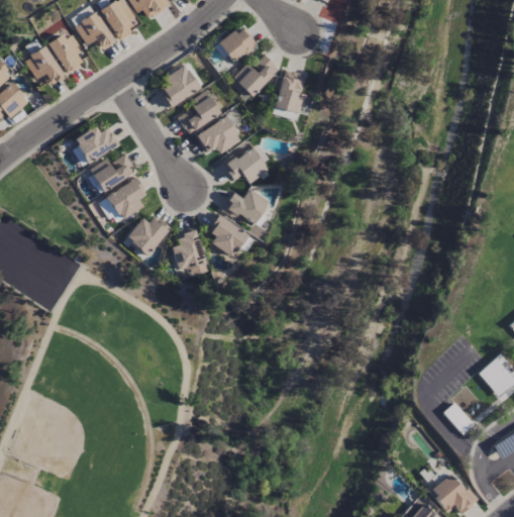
[(135,18),(124,0),(116,0),(101,10),(120,40),(134,31),(128,22),(135,18)]
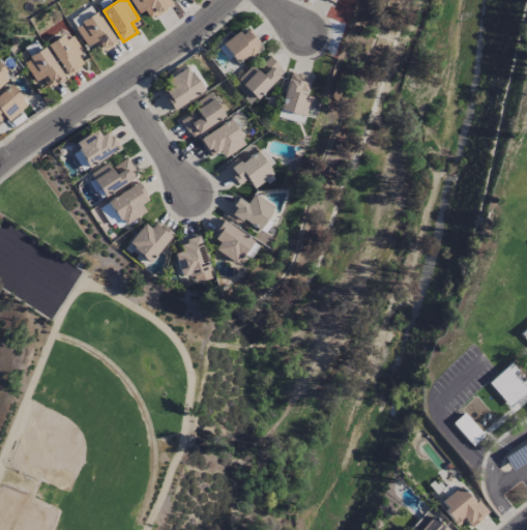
[(171,0),(133,0),(141,15),(147,10),(152,19),(175,6),(171,0)]
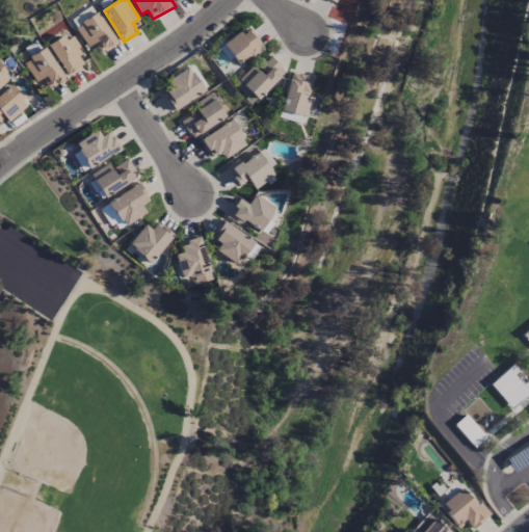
[(104,53),(120,44),(100,12),(77,26),(90,47),(98,43),(104,53)]
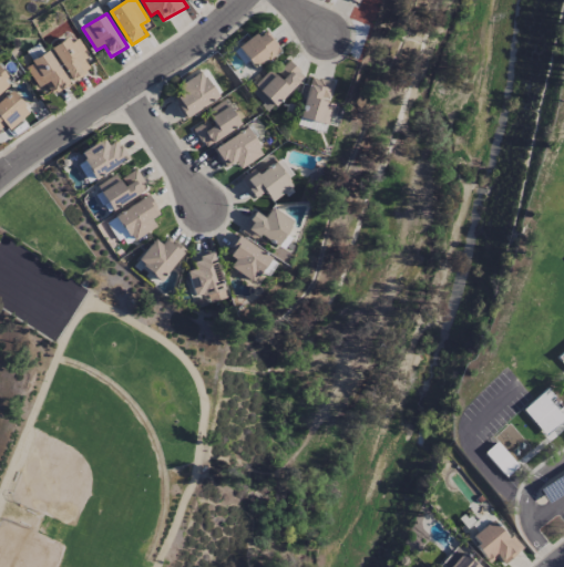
[(255,69),(283,50),(268,29),(241,47),(255,69)]
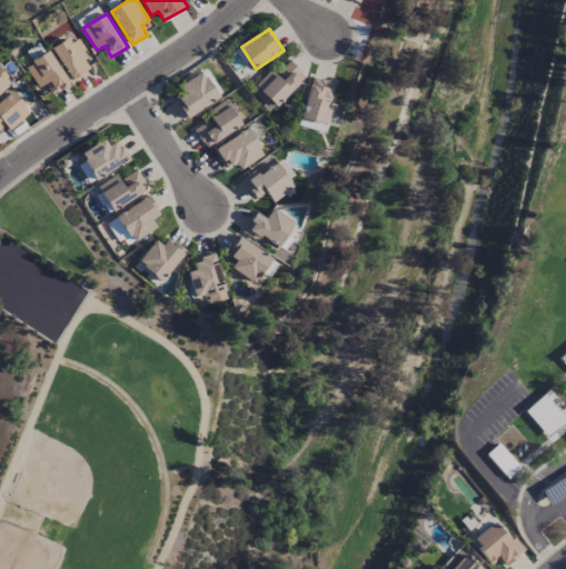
[(86,59),(92,56),(78,35),(55,50),(76,81),(93,69),(86,59)]
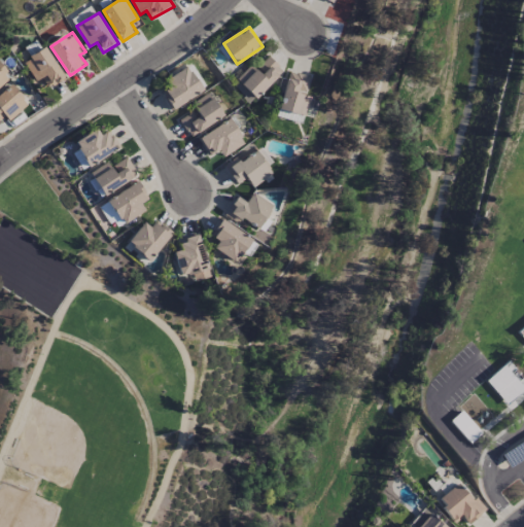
[(35,81),(46,77),(50,86),(65,80),(50,47),(25,59),(35,81)]
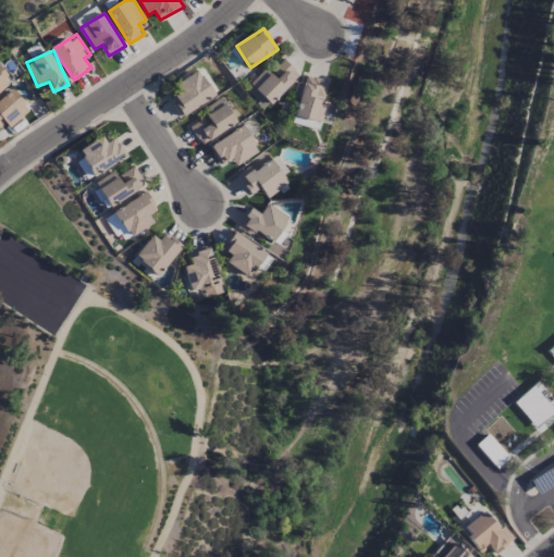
[(273,72),(270,69),(247,88),(266,109),(302,76),(286,60),(273,72)]
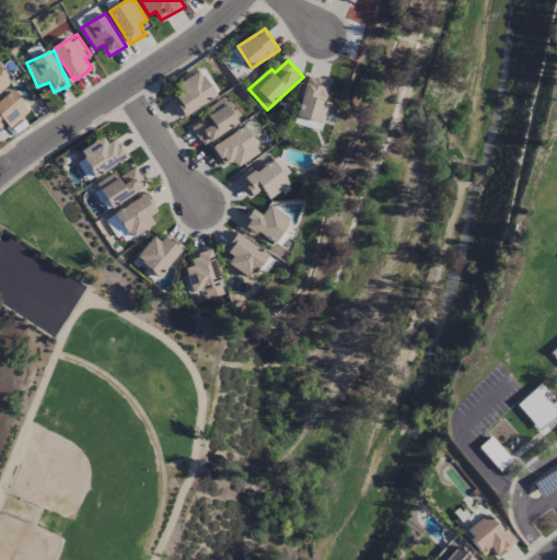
[(0,93),(14,81),(0,65),(0,93)]
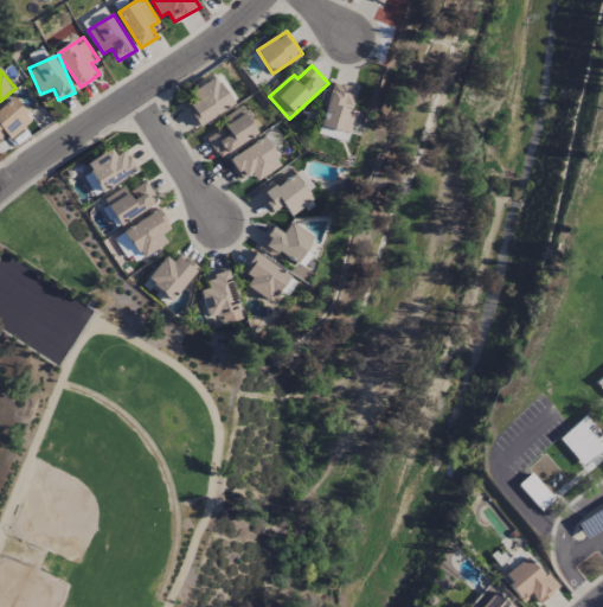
[(199,100),(187,104),(198,126),(235,108),(220,76),(194,89),(199,100)]
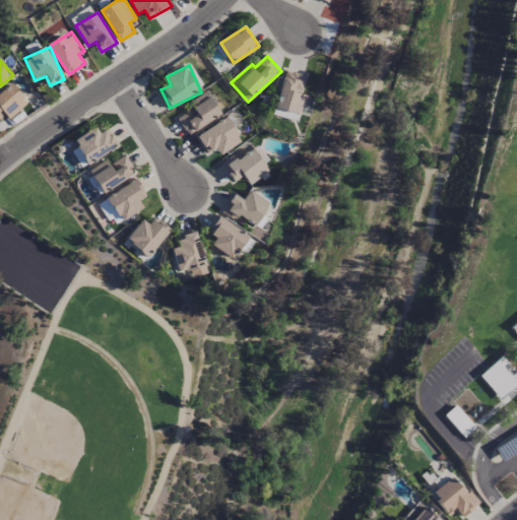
[(303,115),(308,95),(303,93),(308,75),(286,69),(276,108),(303,115)]
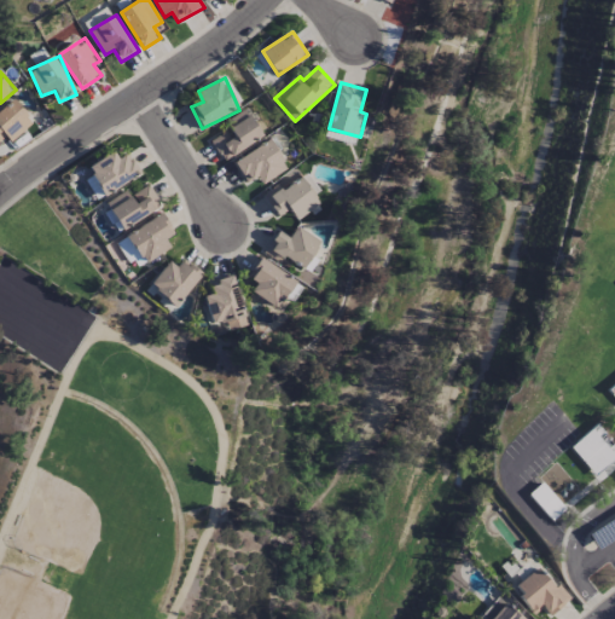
[(35,122),(15,99),(0,111),(0,143),(7,137),(12,143),(35,122)]
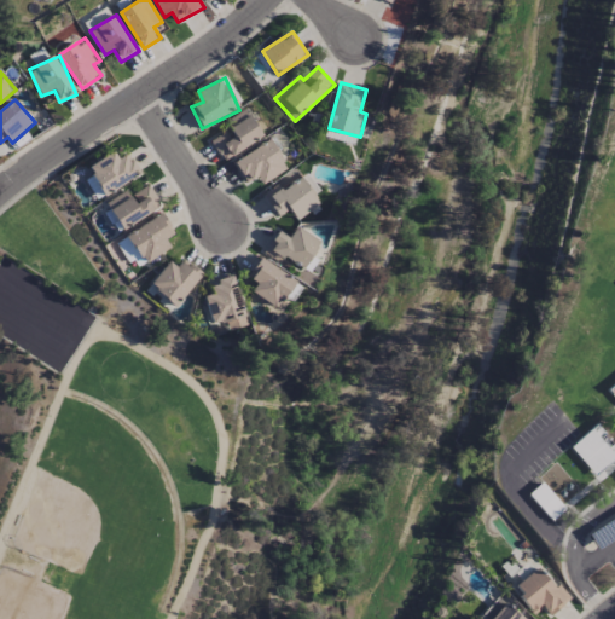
[(213,140),(226,161),(265,136),(248,109),(228,121),(233,127),(213,140)]
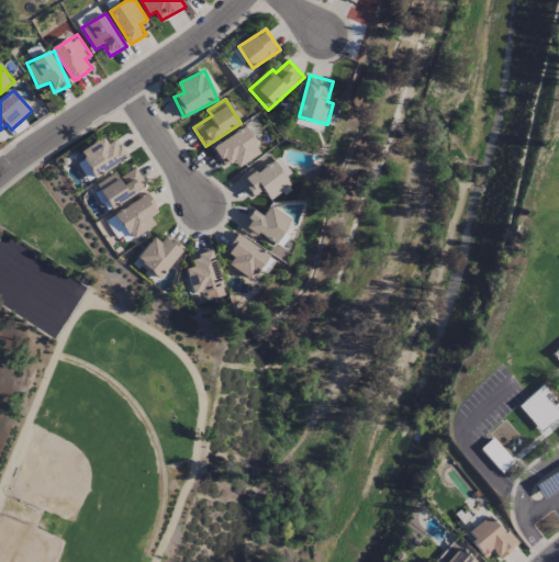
[(263,153),(247,126),(213,147),(224,166),(235,160),(239,167),(263,153)]
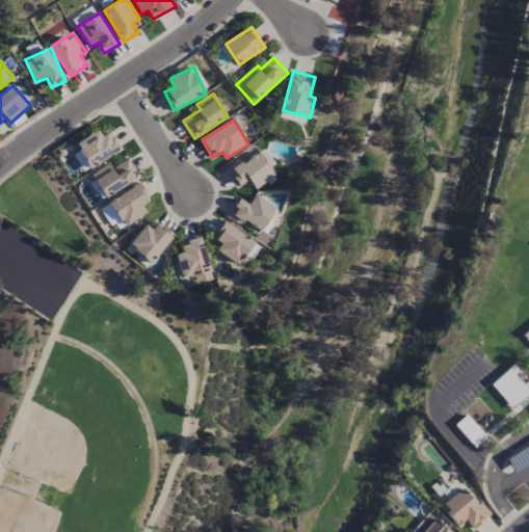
[(122,150),(111,131),(102,136),(98,130),(77,143),(91,167),(122,150)]
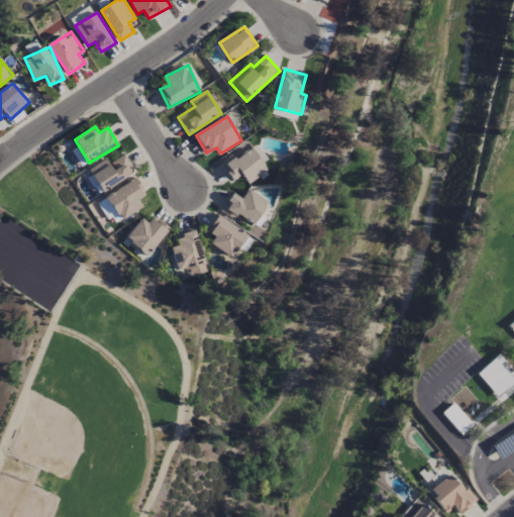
[(233,154),(221,164),(234,181),(242,175),(249,184),(269,170),(252,147),(236,160),(233,154)]
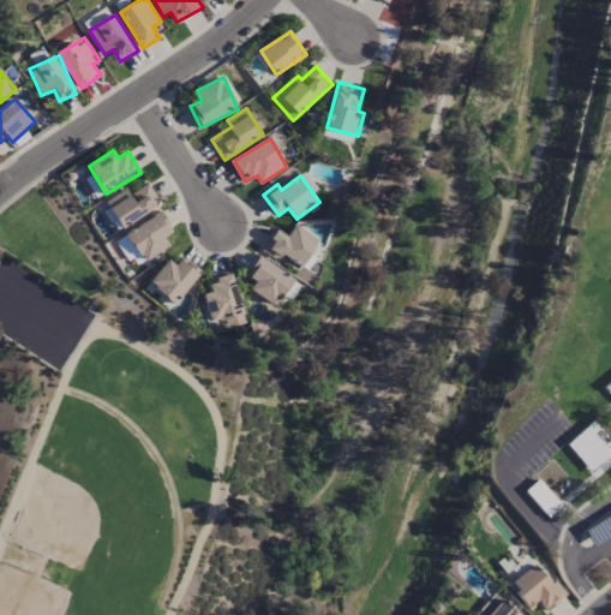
[(162,204),(150,183),(130,195),(127,190),(107,202),(123,228),(162,204)]
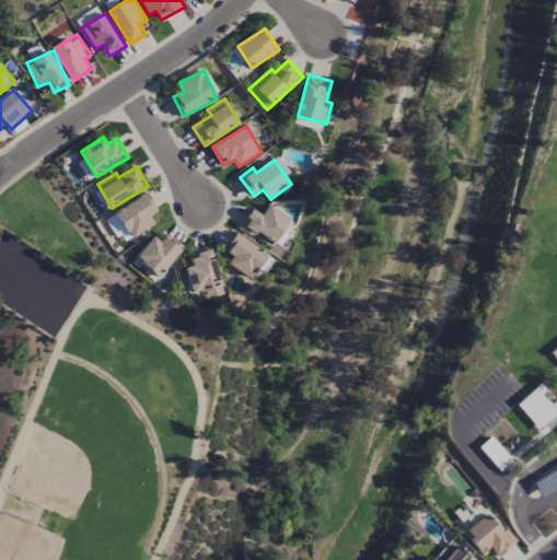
[(151,216),(159,211),(150,194),(117,210),(131,237),(157,225),(151,216)]
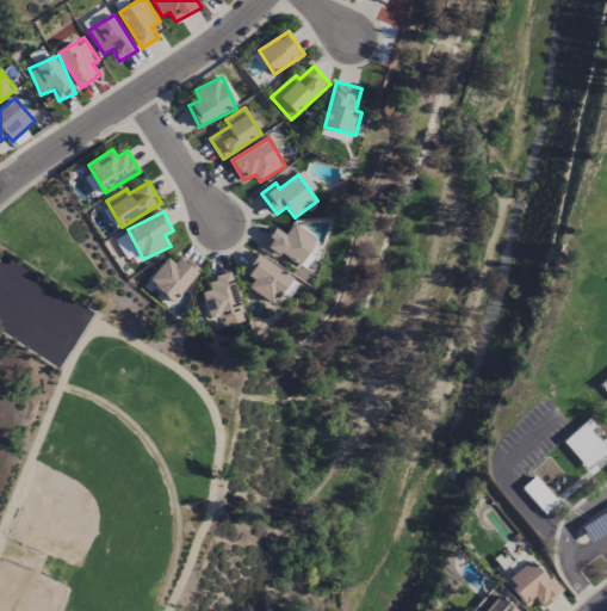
[(277,228),(262,250),(278,259),(283,252),(302,265),(319,239),(295,223),(286,235),(277,228)]
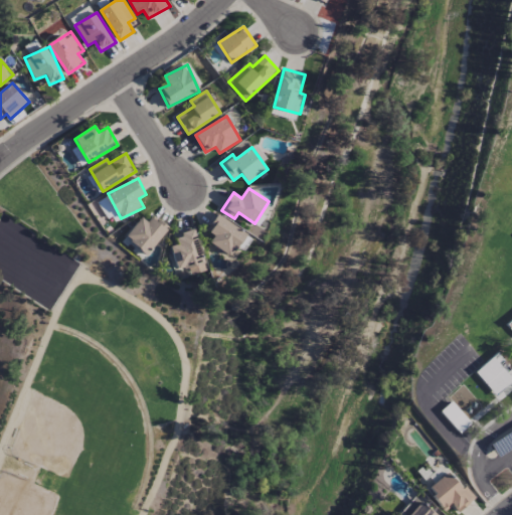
[(115,223),(122,218),(106,197),(99,202),(115,223)]
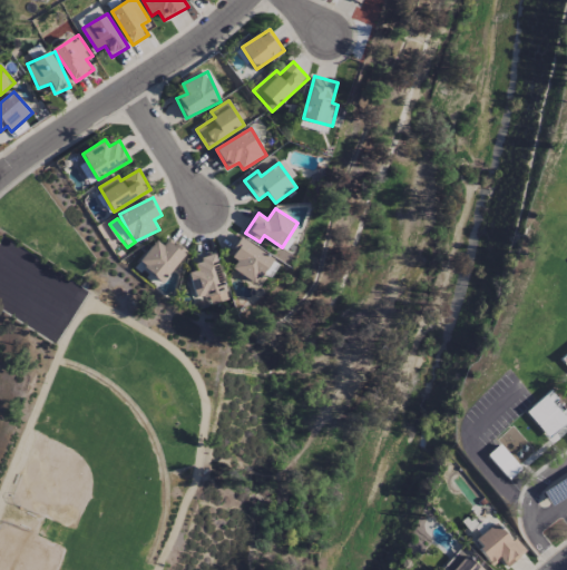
[(233,268),(256,284),(274,258),(242,236),(230,255),(238,261),(233,268)]
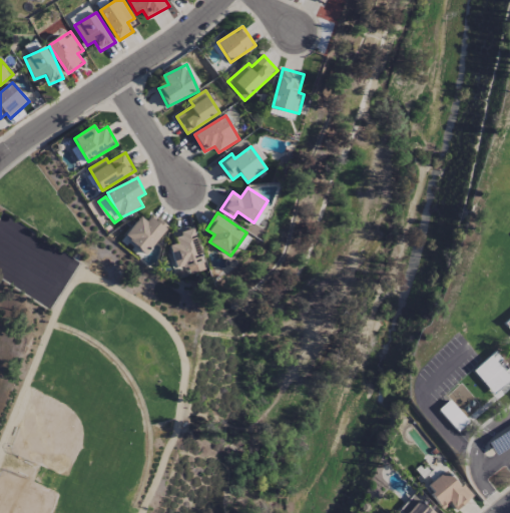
[(147,254),(169,226),(153,214),(147,220),(141,216),(125,236),(147,254)]
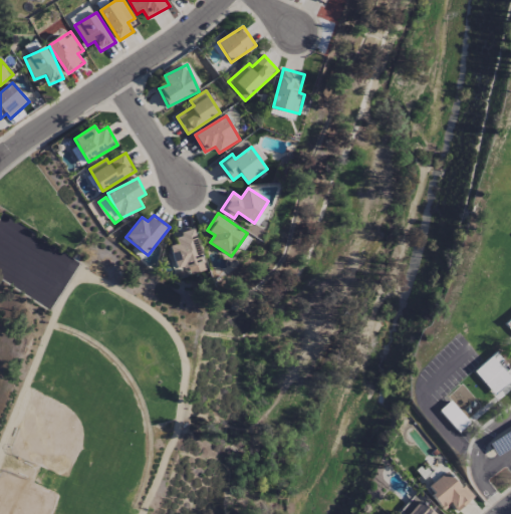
[(170,246),(179,271),(190,268),(192,275),(208,269),(194,228),(176,234),(179,243),(170,246)]
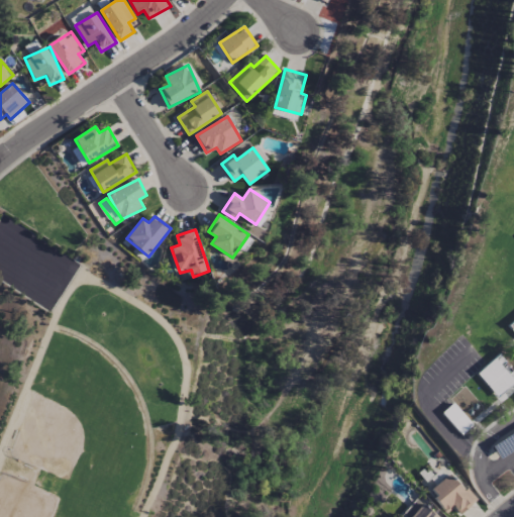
[(498,398),(513,386),(513,368),(503,353),(478,373),(498,398)]
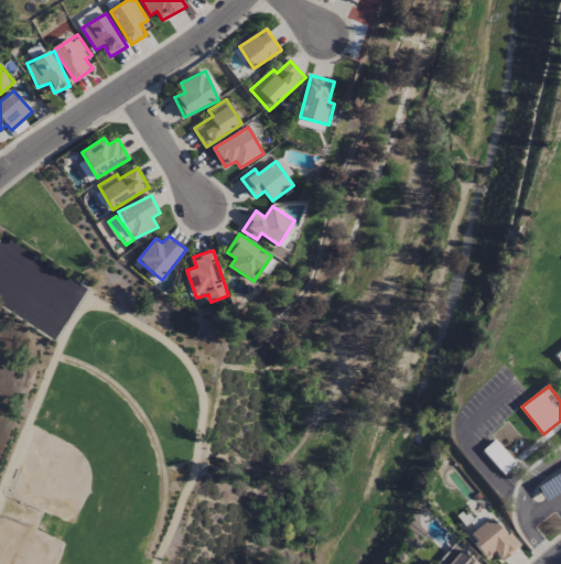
[(522,544),(511,532),(508,535),(491,517),(470,535),(491,559),(497,553),(504,562),(522,544)]
